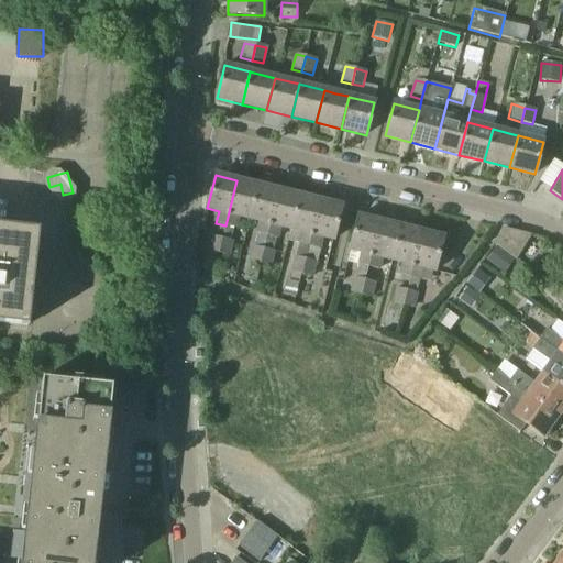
[(250,219),(257,185),(236,180),(225,225),(235,228),(239,217),(250,219)]
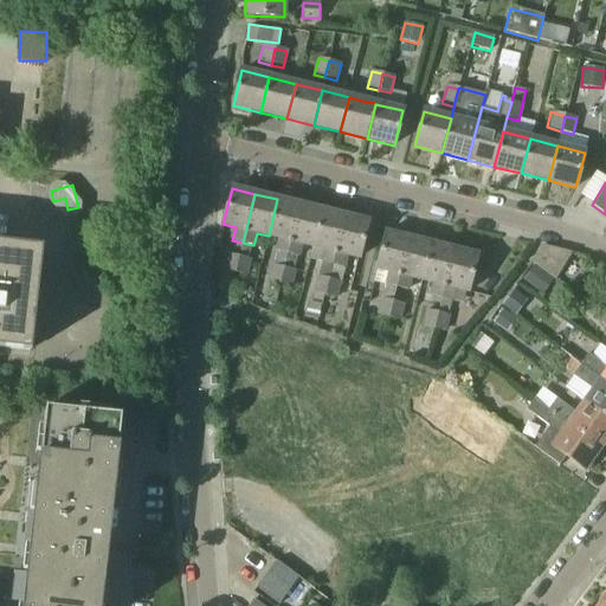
[(288,253),(300,205),(277,199),(269,236),(281,238),(277,251),(288,253)]
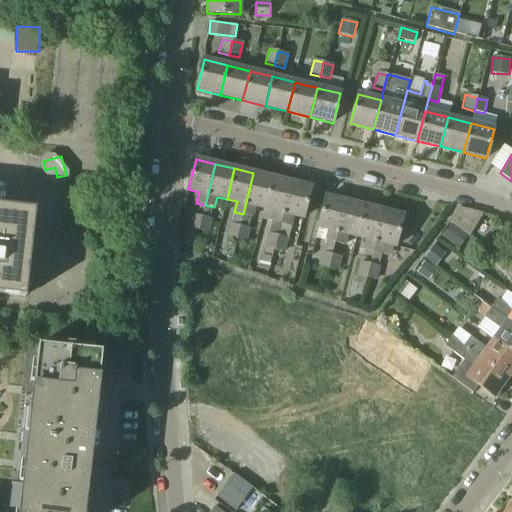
[(243,214),(252,217),(255,206),(265,208),(272,178),(253,173),(243,214)]
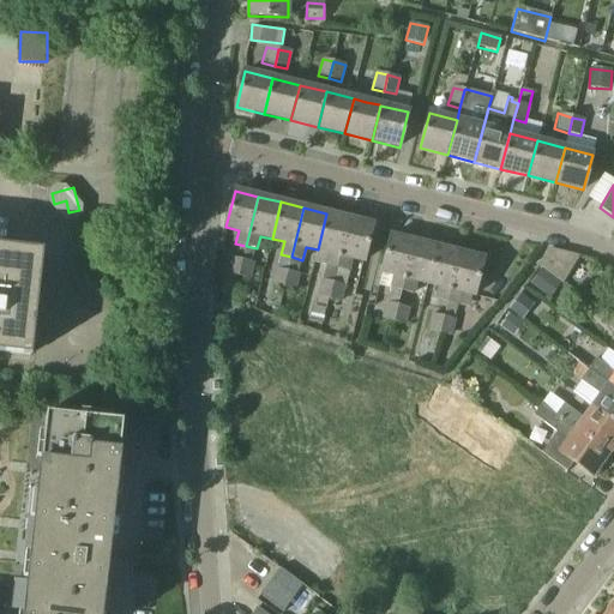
[(349,220),(326,214),(318,250),(330,253),(326,266),(319,296),(329,299),(333,283),(335,283),(338,269),(337,269),(349,220)]
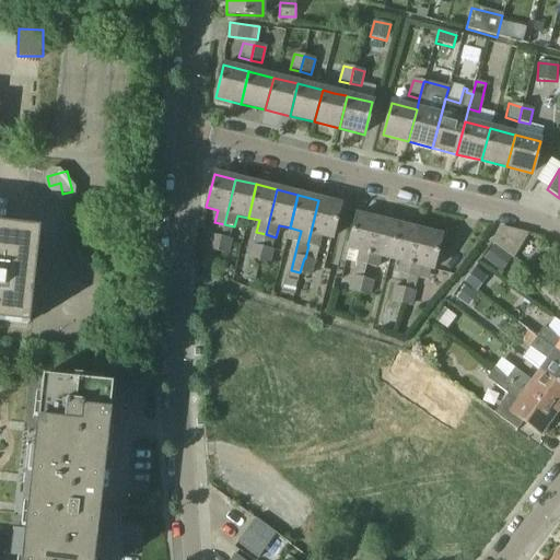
[(308,245),(317,247),(321,236),(331,238),(340,205),(318,200),(307,245),(308,245)]
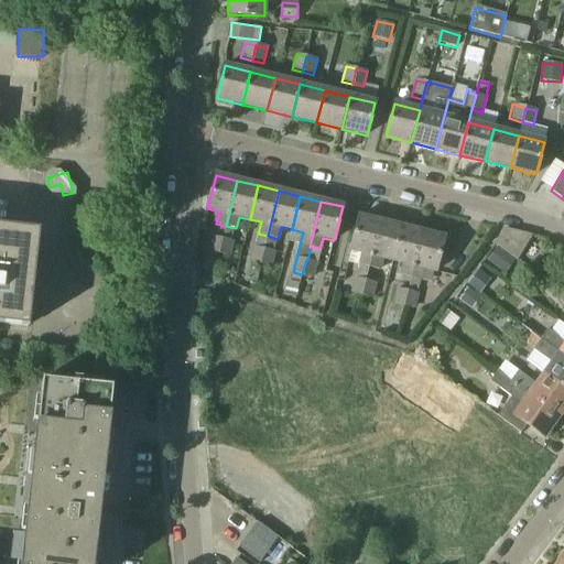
[(362,253),(359,266),(368,268),(369,268),(381,221),(359,217),(350,250),(362,253)]
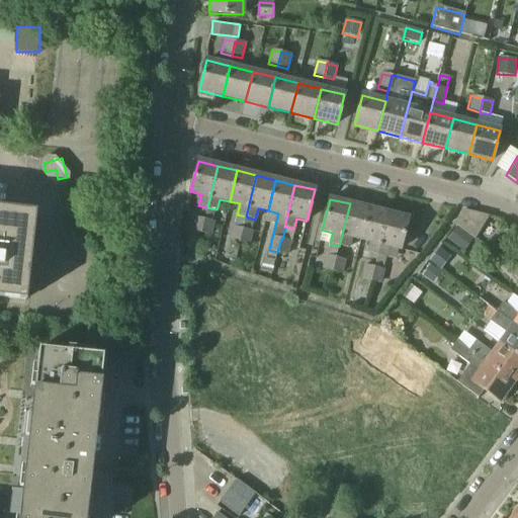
[(339,246),(350,248),(352,239),(361,241),(369,208),(350,203),(339,246)]
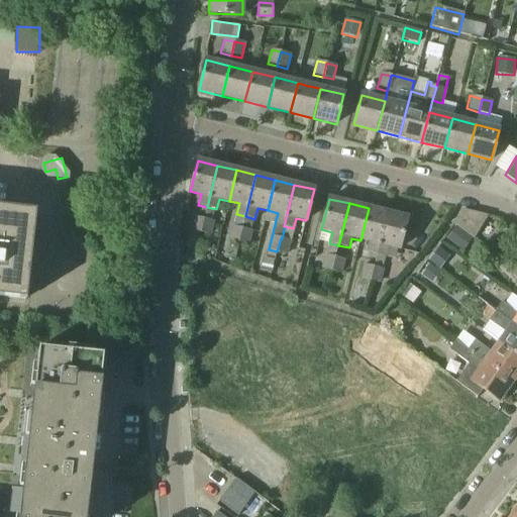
[(0,296),(26,299),(35,212),(0,208),(0,296)]
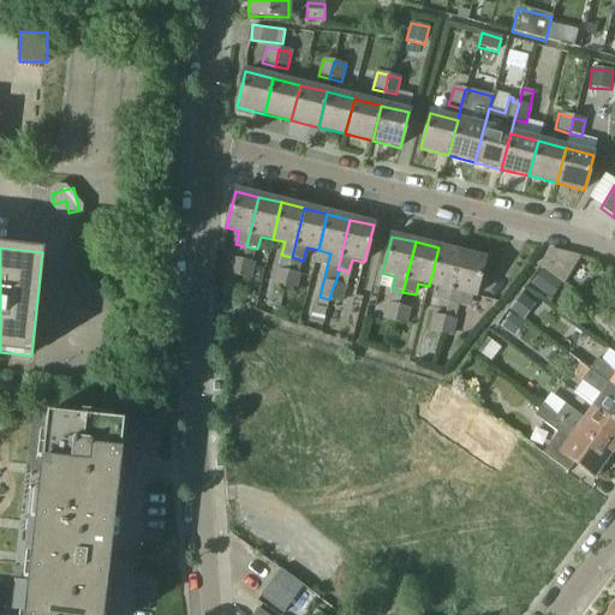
[(436,300),(448,304),(461,254),(439,248),(429,286),(440,290),(436,300)]
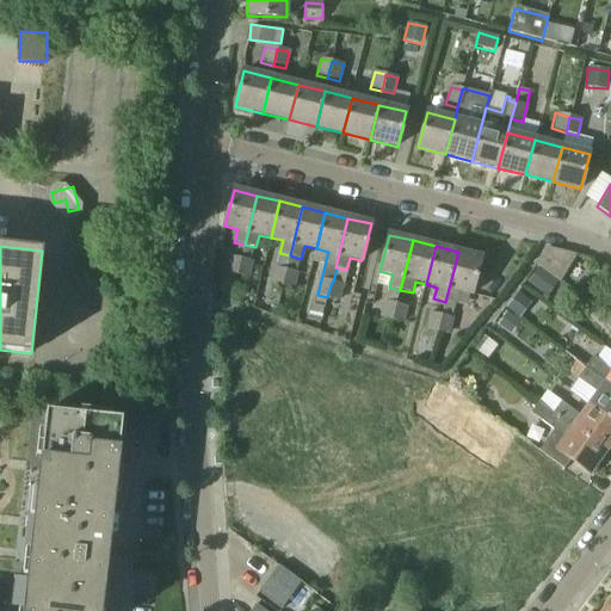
[(541,267),(550,273),(561,281),(578,255),(548,248),(537,265),(539,267),(541,267)]
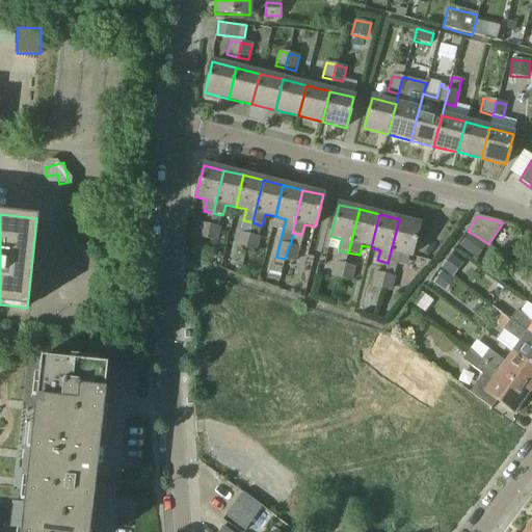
[(388,263),(397,265),(400,254),(411,257),(419,224),(399,219),(388,263)]
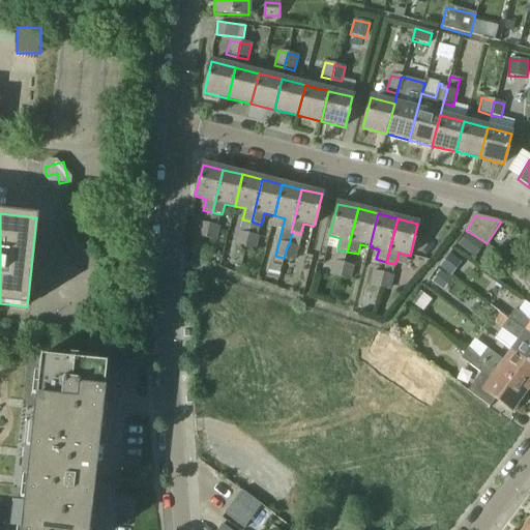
[(206,238),(209,225),(201,223),(197,236),(206,238)]
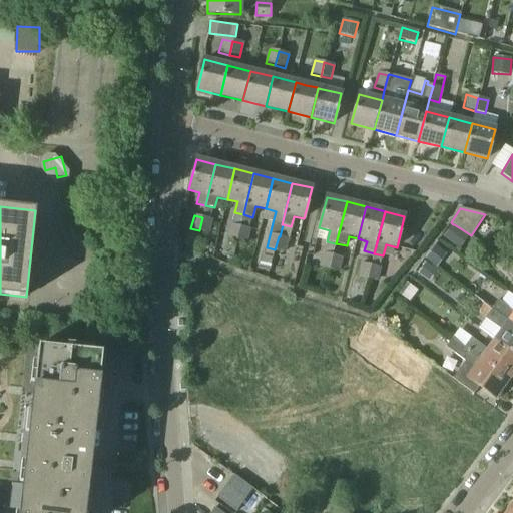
[(202,217),(199,230),(207,233),(211,219),(202,217)]
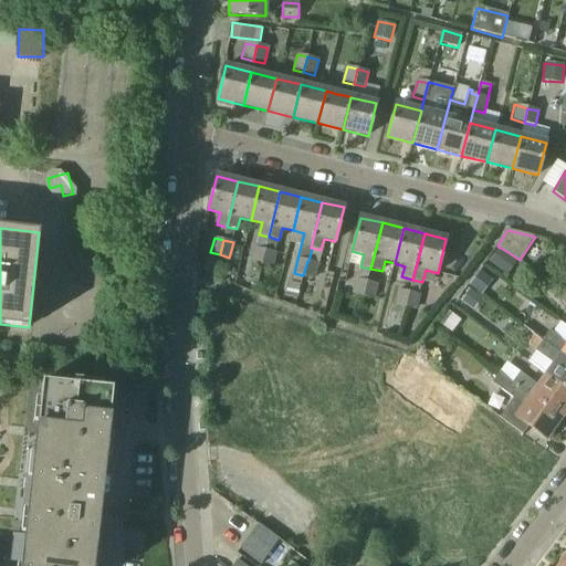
[(262,265),(265,250),(257,248),(252,263),(262,265)]
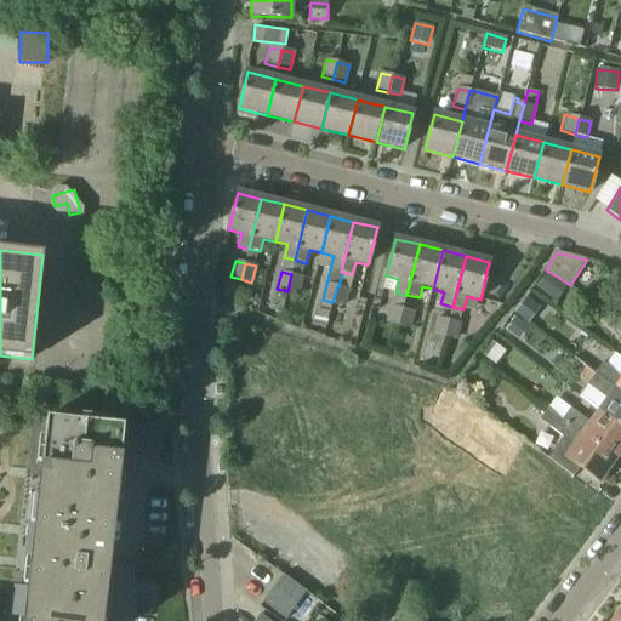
[(559,281),(547,273),(536,288),(548,296),(559,281)]
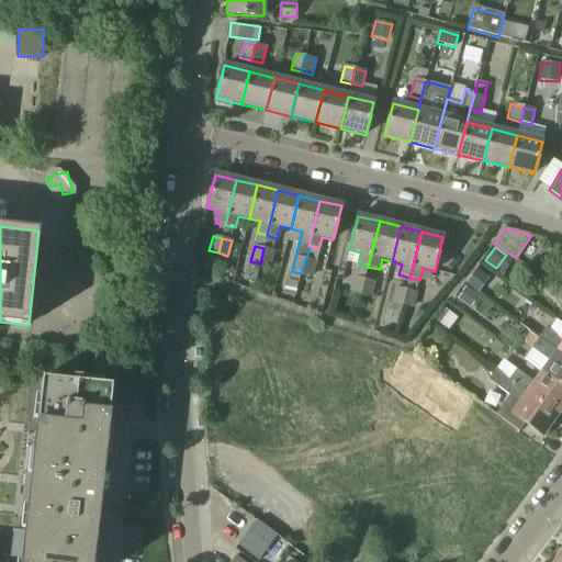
[(273,250),(263,248),(260,263),(270,266),(273,250)]
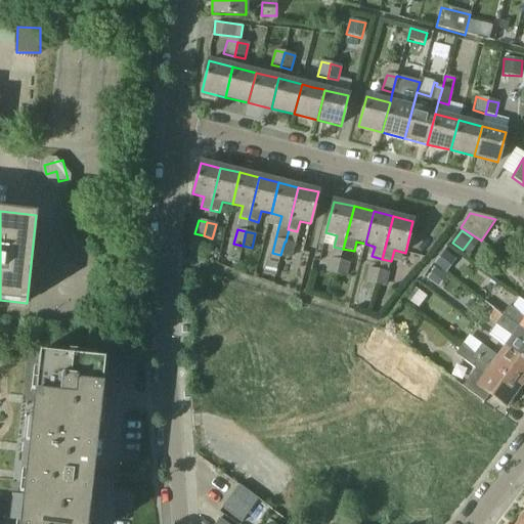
[(294,244),(286,242),(285,242),(280,255),(290,258),(294,244)]
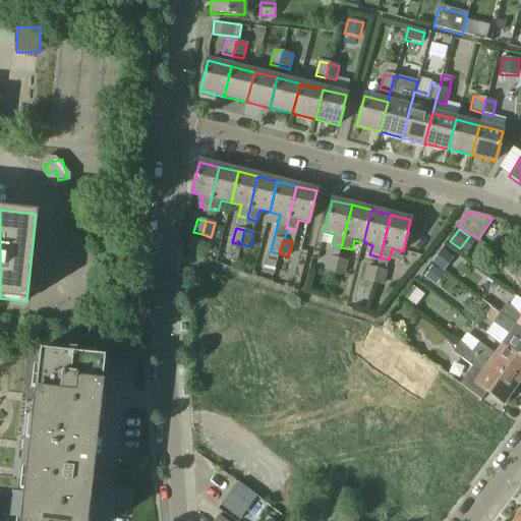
[(454,258),(445,251),(437,264),(445,270),(454,258)]
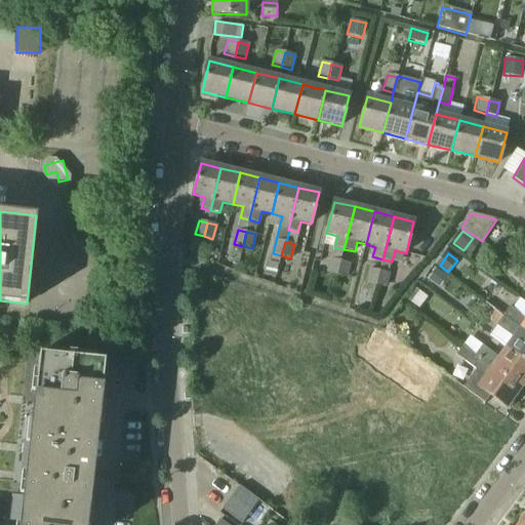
[(328,273),(337,275),(340,261),(332,259),(328,273)]
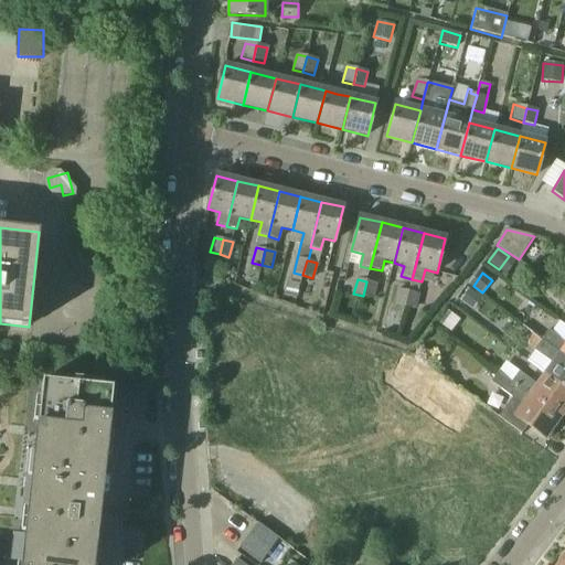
[(297,298),(300,285),(288,281),(285,295),(297,298)]
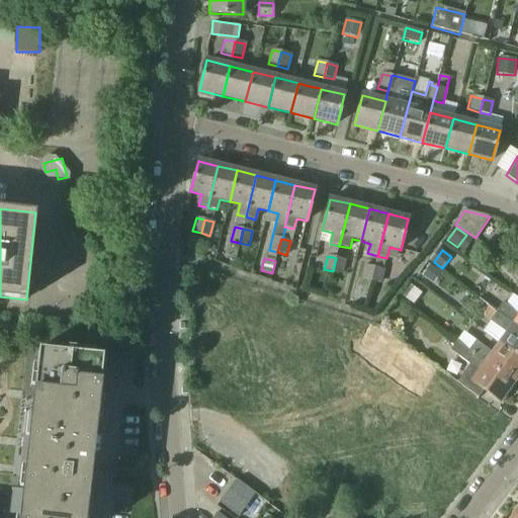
[(345,260),(343,260),(336,258),(333,271),(341,273),(345,260)]
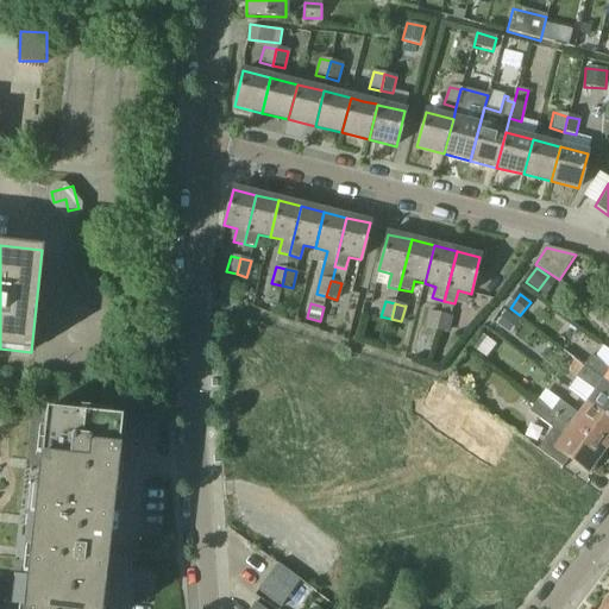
[(437,331),(440,314),(431,312),(427,327),(437,331)]
